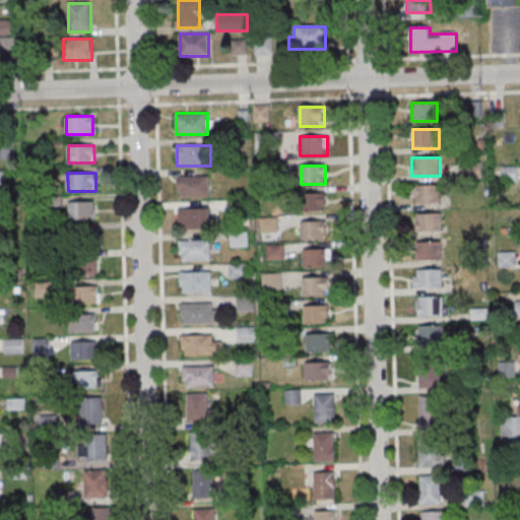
[(209,176),(178,176),(178,197),(209,197),(209,176)]
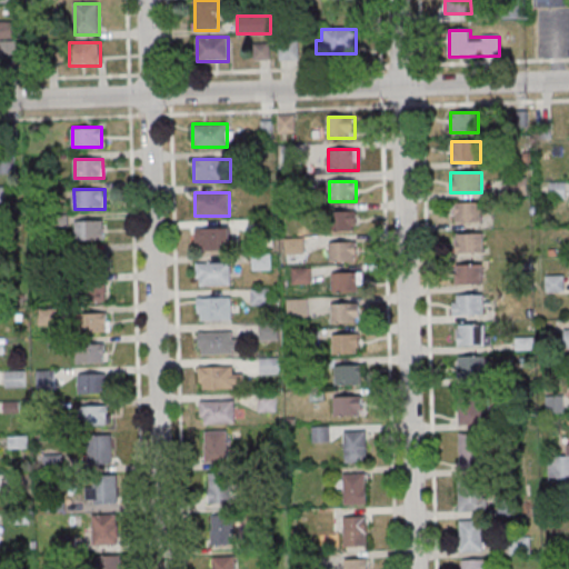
[(482,203),(455,203),(455,223),(482,223),(482,203)]
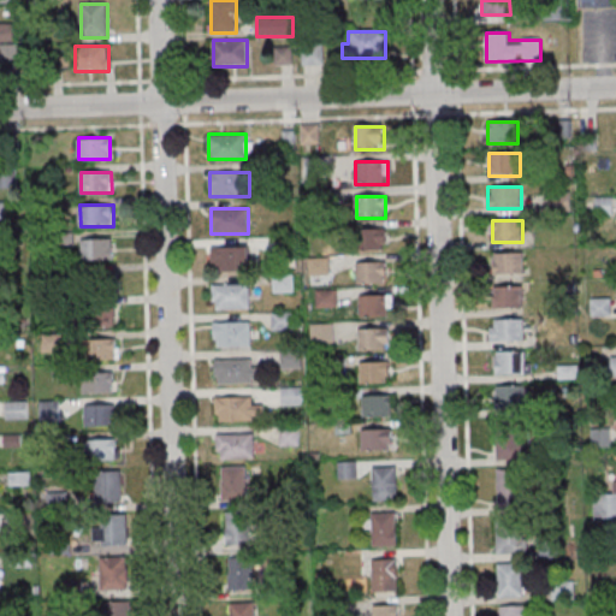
[(359,250),(386,250),(386,230),(359,230),(359,250)]
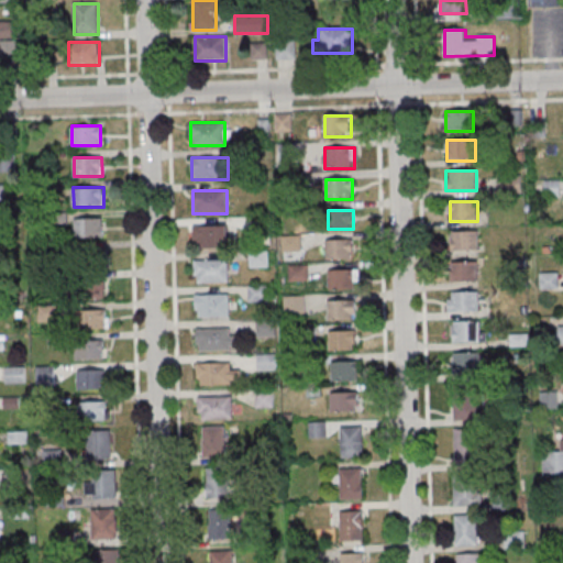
[(75,238),(103,238),(103,218),(75,218),(75,238)]
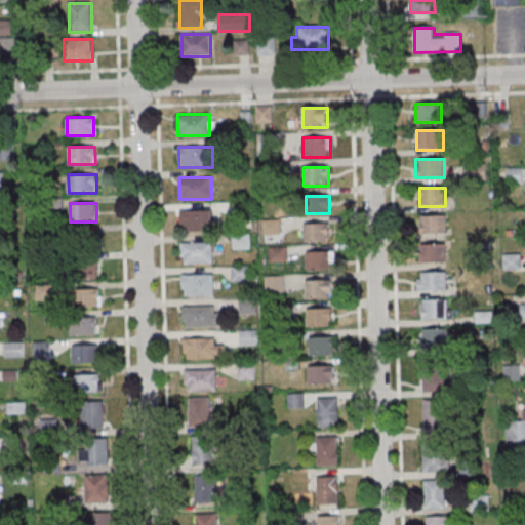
[(179,231),(212,231),(212,209),(179,209),(179,231)]
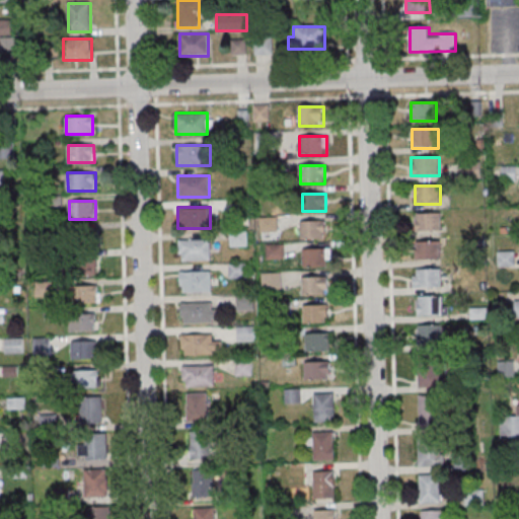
[(416,214),(416,232),(441,232),(441,214),(416,214)]
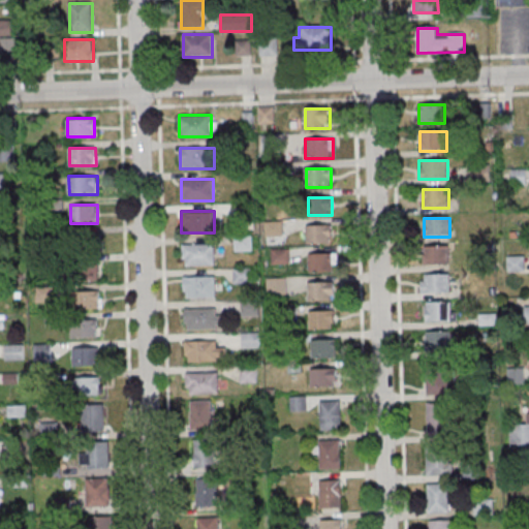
[(332,226),(307,226),(307,244),(332,244),(332,226)]
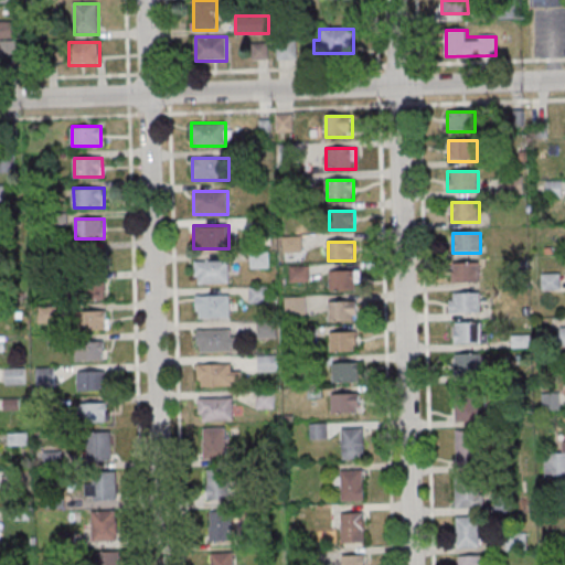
[(81,249),(78,266),(104,269),(106,253),(81,249)]
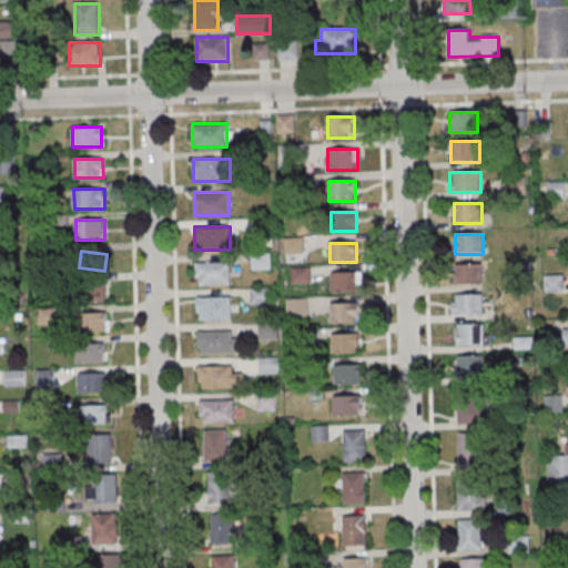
[(196,262),(196,284),(230,284),(230,262),(196,262)]
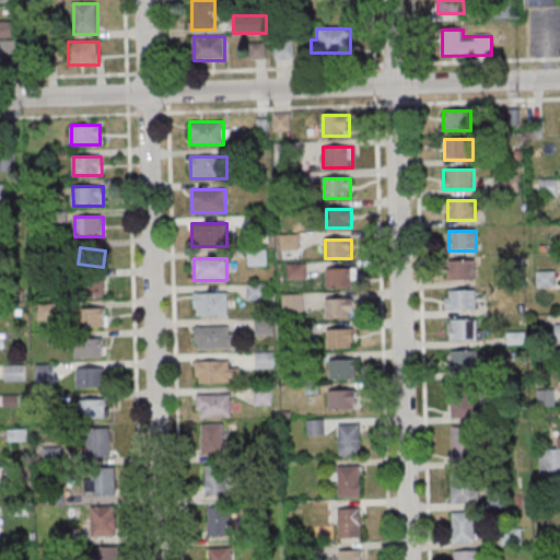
[(448,281),(470,281),(470,261),(448,261),(448,281)]
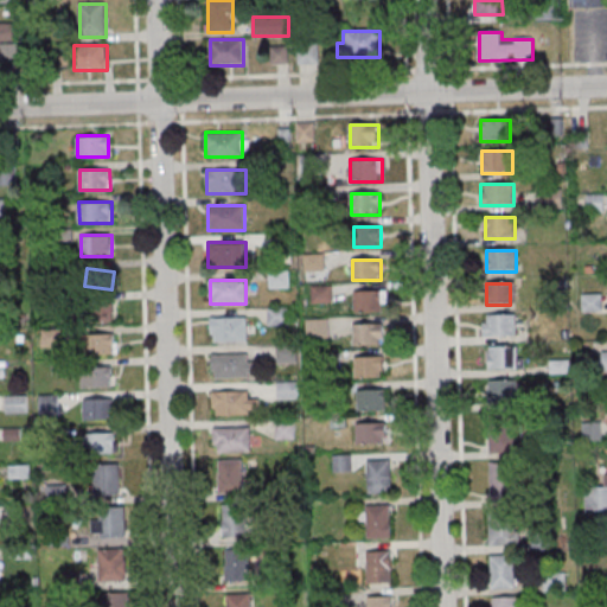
[(353,291),(353,312),(385,312),(385,291),(353,291)]
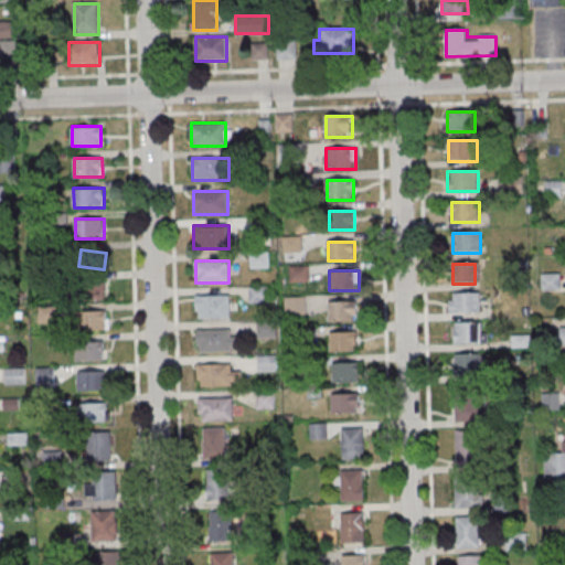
[(560,274),(543,274),(543,290),(560,290),(560,274)]
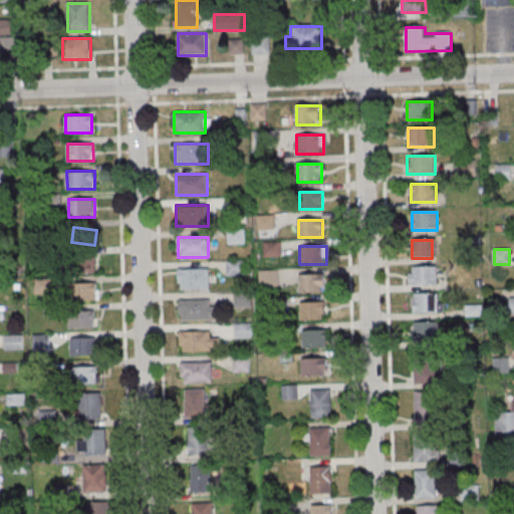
[(73,252),(73,272),(95,272),(95,252),(73,252)]
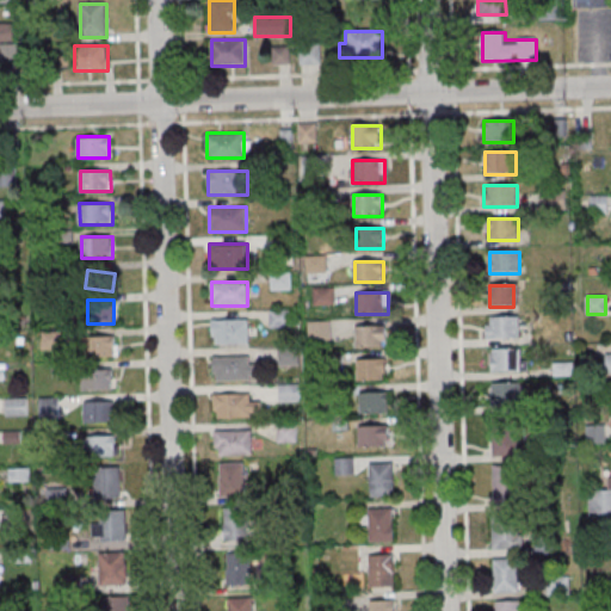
[(270,327),(290,327),(290,310),(270,310),(270,327)]
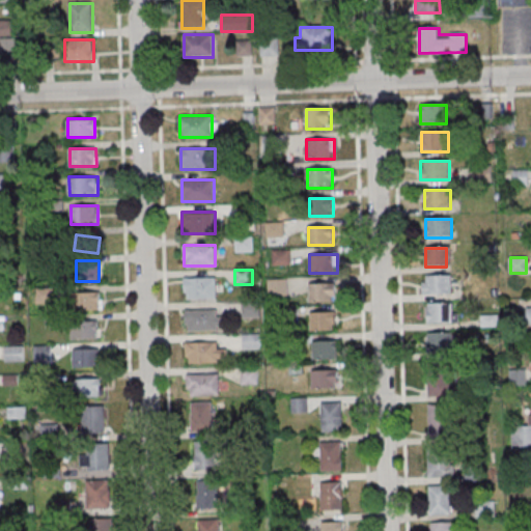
[(422,277),(422,296),(451,296),(451,277),(422,277)]
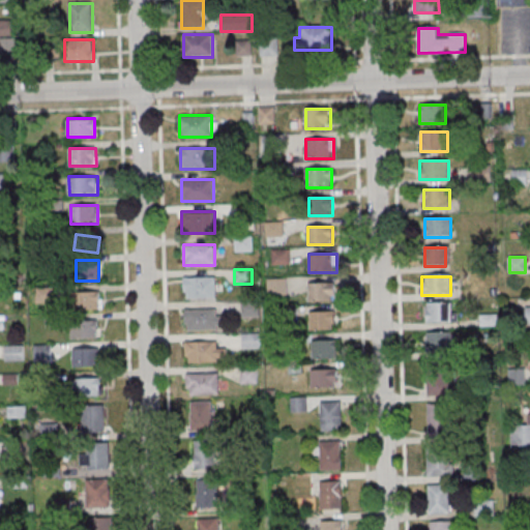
[(183,298),(215,298),(215,277),(183,277),(183,298)]
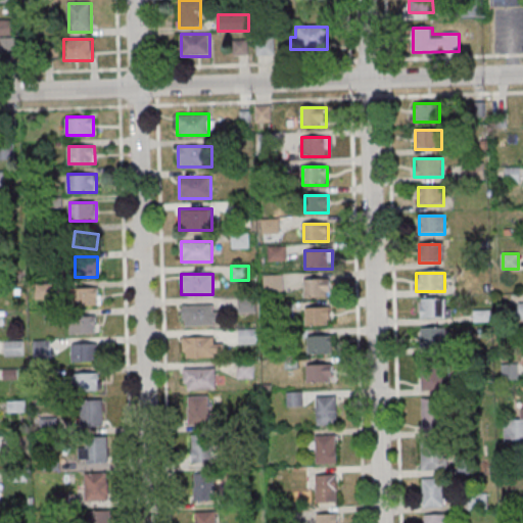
[(330,279),(304,279),(304,297),(330,297),(330,279)]
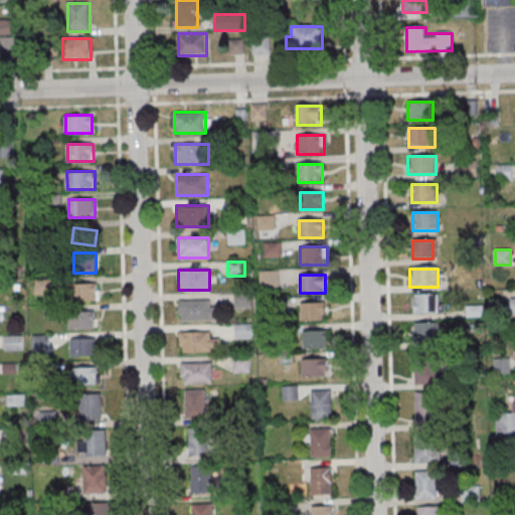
[(73,284),(73,301),(98,301),(98,284),(73,284)]
